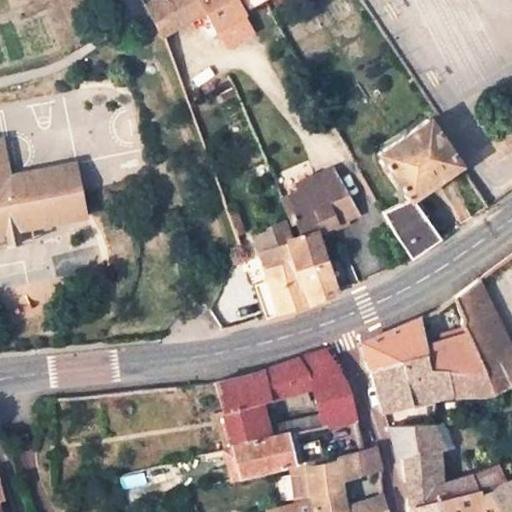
[(148,0),(143,3),(150,16),(179,0),(148,0)]
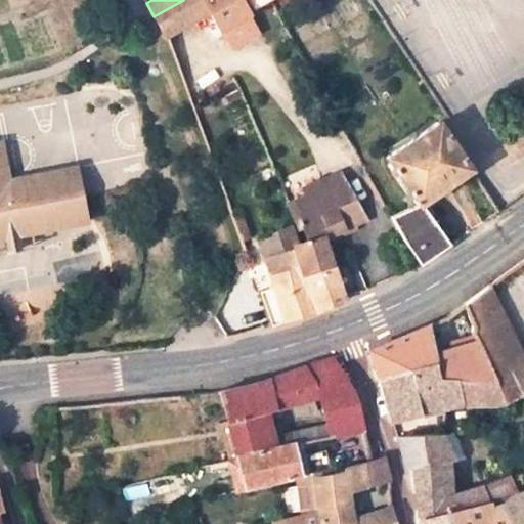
[(164,35),(209,10),(202,0),(183,0),(154,16),(164,35)]
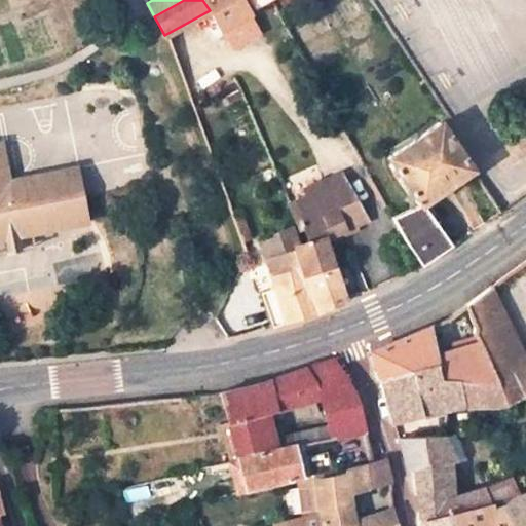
[(202,0),(210,10),(221,31),(250,14),(272,2),(274,0),(202,0)]
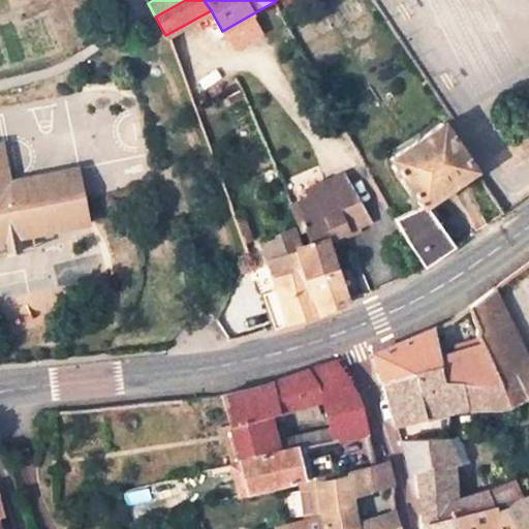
[(261,33),(251,14),(222,31),(232,49),(261,33)]
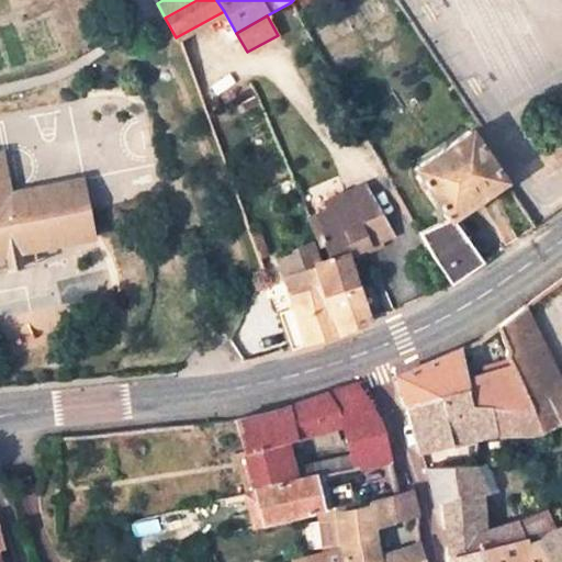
[(449,217),(505,180),(472,132),(416,168),(449,217)]
